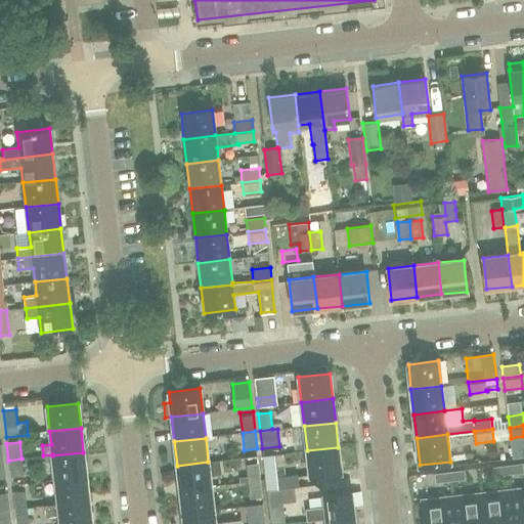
[(338,447),(307,450),(309,476),(341,472),(338,447)]
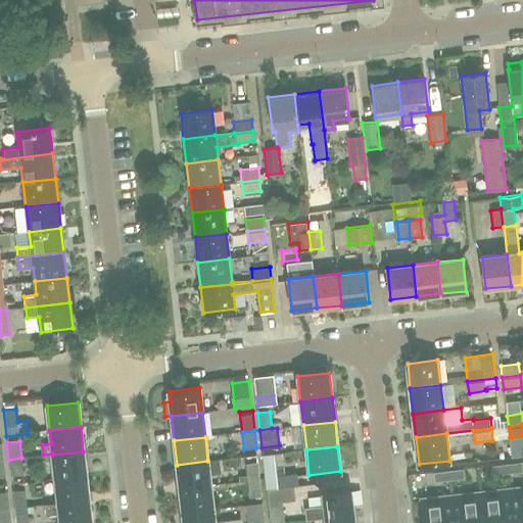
[(55,479),(86,476),(83,452),(52,455),(55,479)]
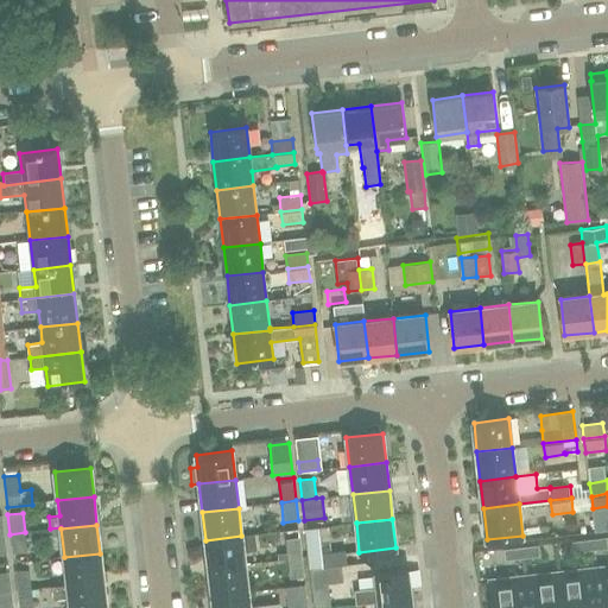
[(309,570),(341,567),(347,565),(344,550),(330,552),(328,526),(317,529),(304,531),(309,570)]
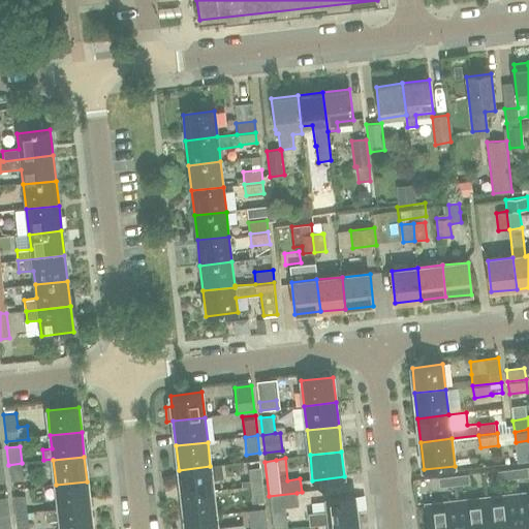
[(22,463),(8,465),(11,481),(24,480),(22,463)]
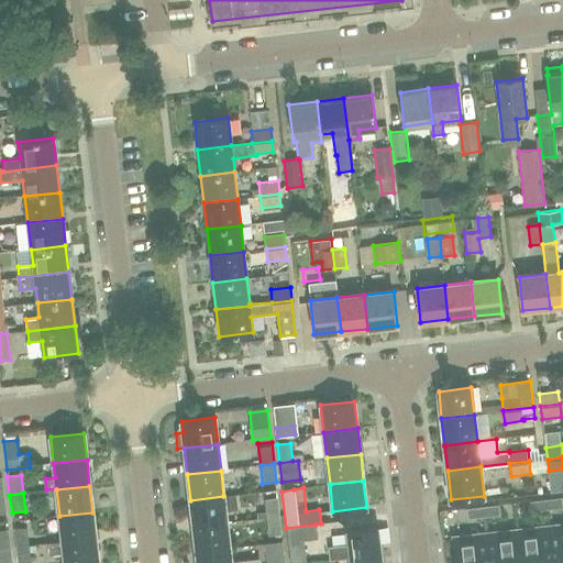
[(194,527),(227,522),(223,496),(190,500),(194,527)]
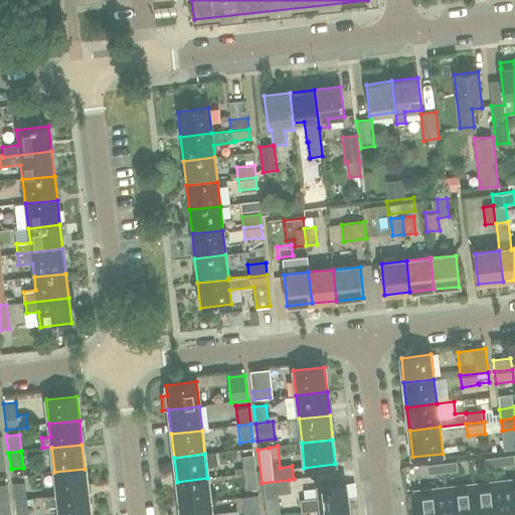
[(514,463),(514,455),(499,456),(500,466),(514,464),(514,463)]
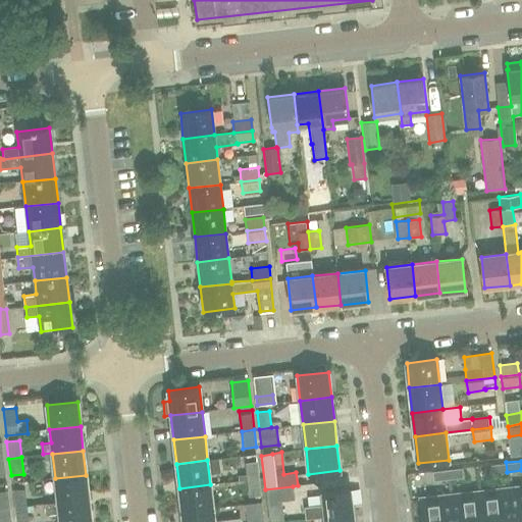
[(247,480),(259,478),(257,462),(245,463),(246,474),(239,475),(240,481),(247,480)]
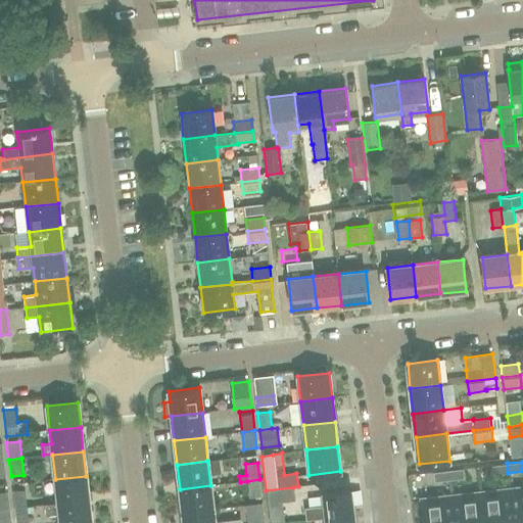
[(493,474),(508,473),(507,463),(492,465),(493,474)]
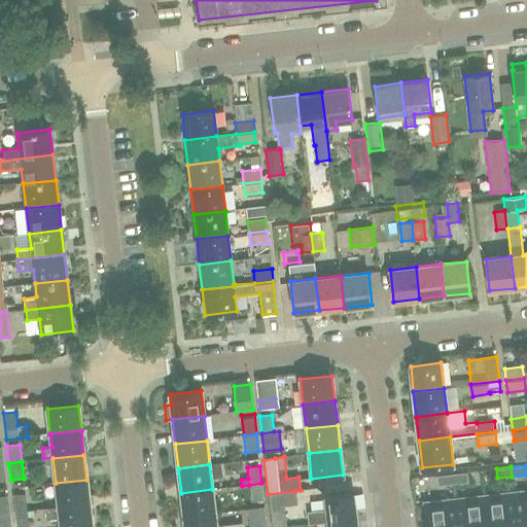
[(452,473),(453,484),(468,482),(467,471),(452,473)]
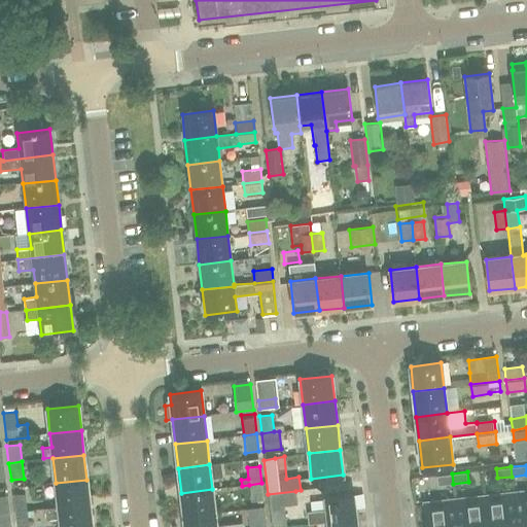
[(438,485),(453,484),(452,473),(437,476),(438,485)]
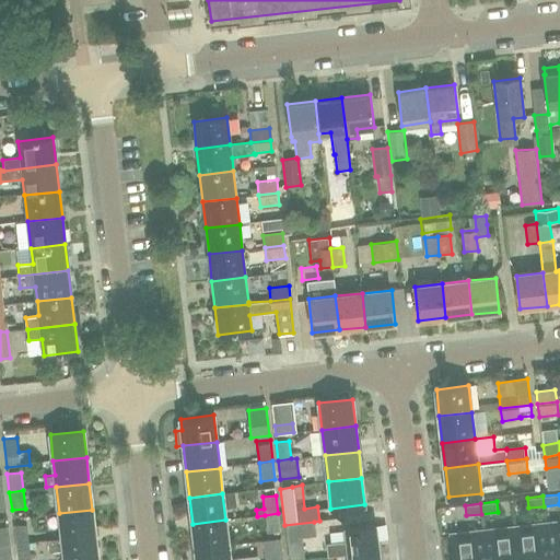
[(48,540),(95,535),(92,510),(59,513),(62,538),(48,540)]
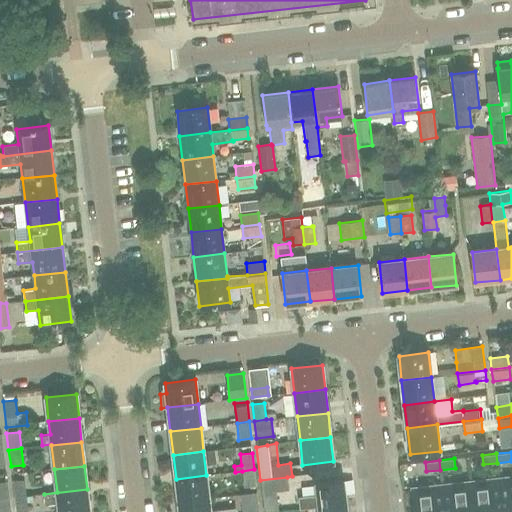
[(254,469),(242,471),(244,487),(256,486),(254,469)]
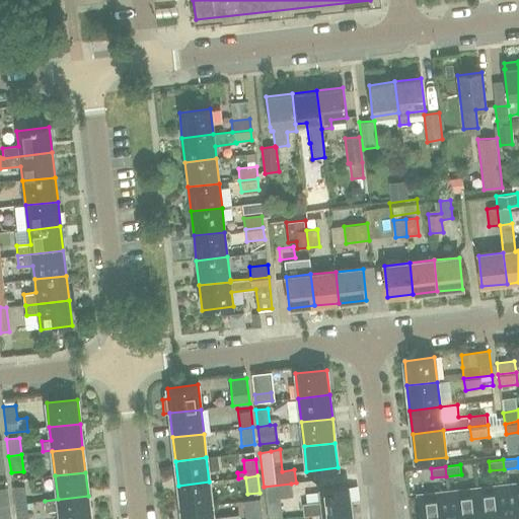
[(181,510),(212,506),(209,482),(178,486),(181,510)]
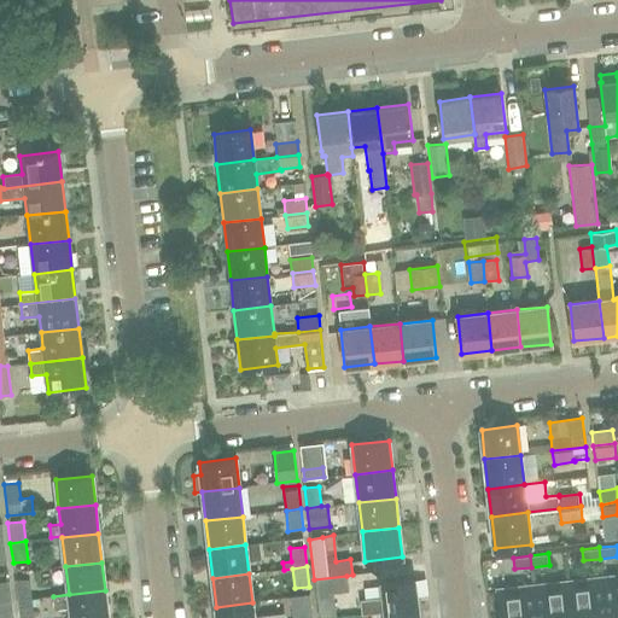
[(617,617),(617,575),(604,577),(607,617),(617,617)]
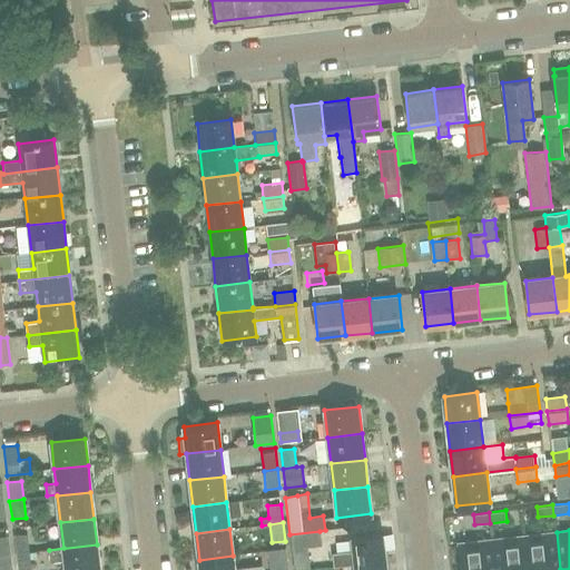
[(320,531),(290,534),(293,569),(300,569),(307,569),(304,546),(321,544),(320,531)]
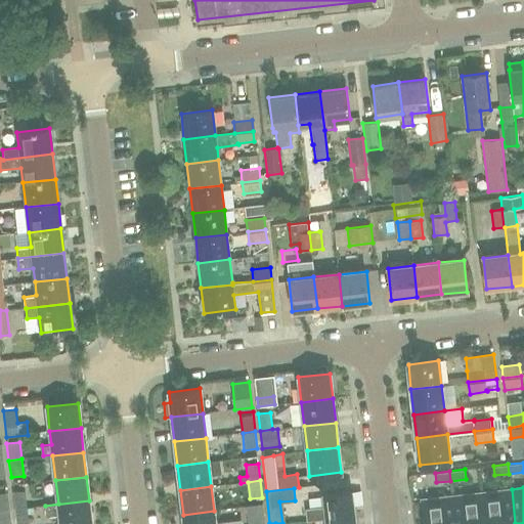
[(515,523),(512,489),(482,493),(485,523),(515,523)]
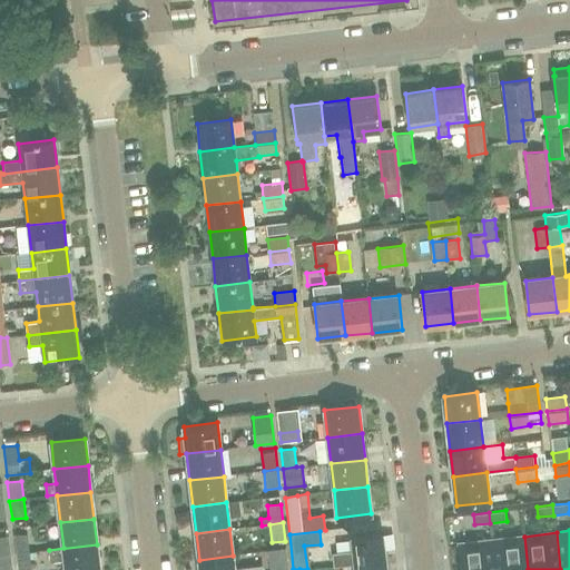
[(16,554),(29,552),(27,533),(13,536),(16,554)]
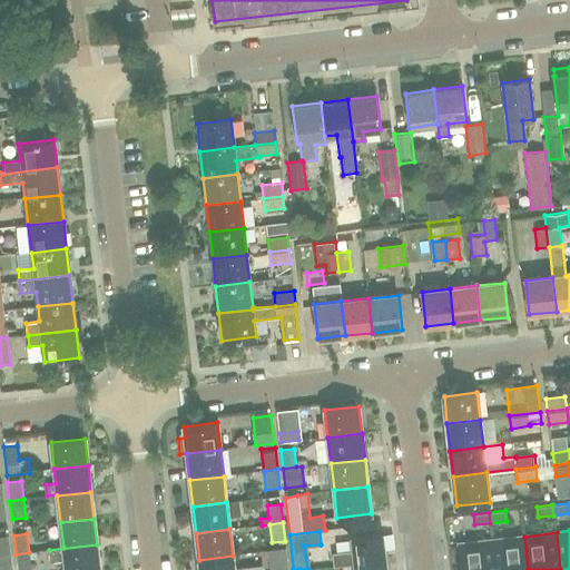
[(353,566),(385,561),(383,534),(350,539),(351,549),(332,551),(334,568),(352,566),(353,566)]
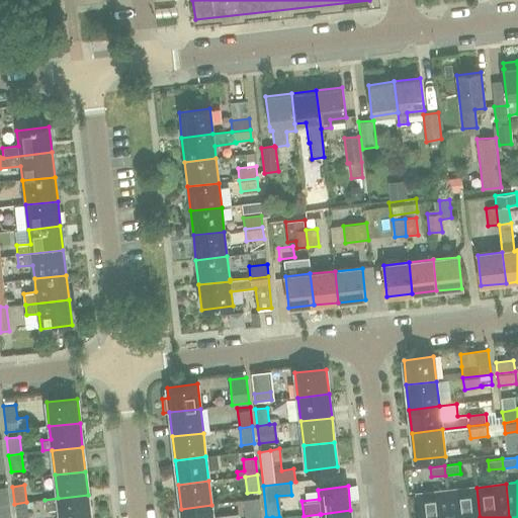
[(0,505),(10,504),(8,487),(0,488),(0,505)]
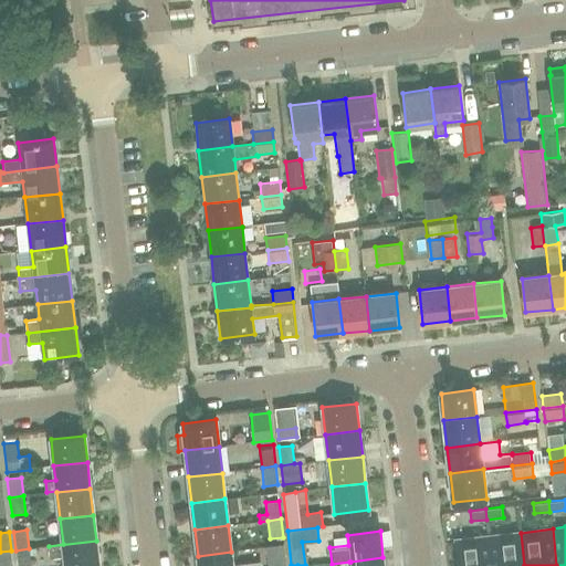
[(489,536),(492,565),(524,565),(521,533),(489,536)]
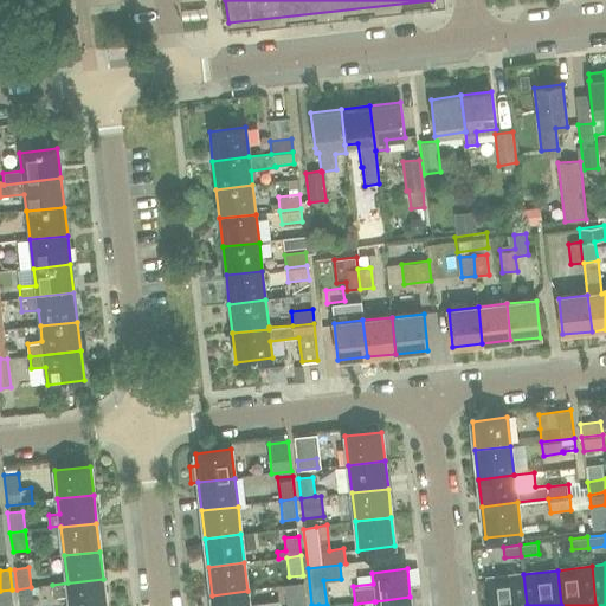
[(527,605),(523,574),(488,578),(491,605),(527,605)]
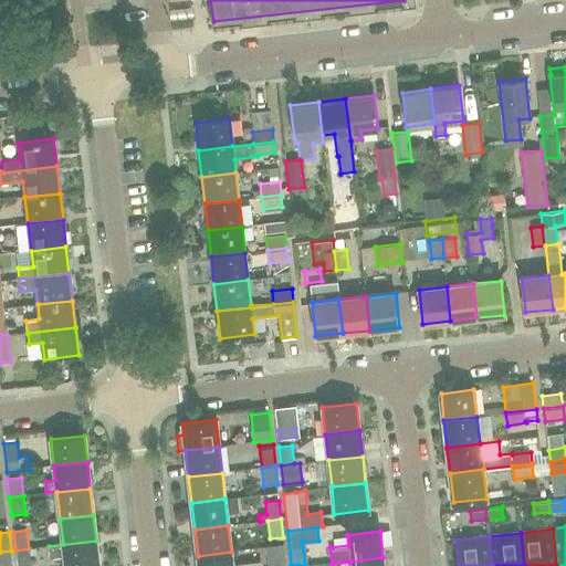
[(64,565),(98,565),(96,541),(49,546),(50,557),(64,556),(64,565)]
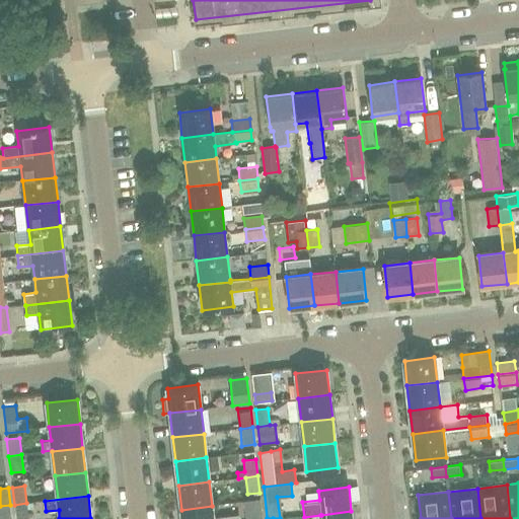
[(261,518),(258,499),(243,501),(245,518),(261,518)]
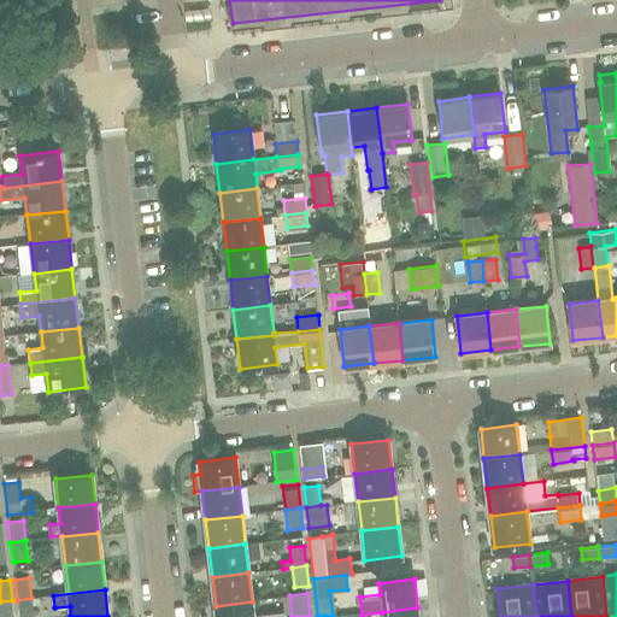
[(33,616),(31,598),(17,600),(18,616),(33,616)]
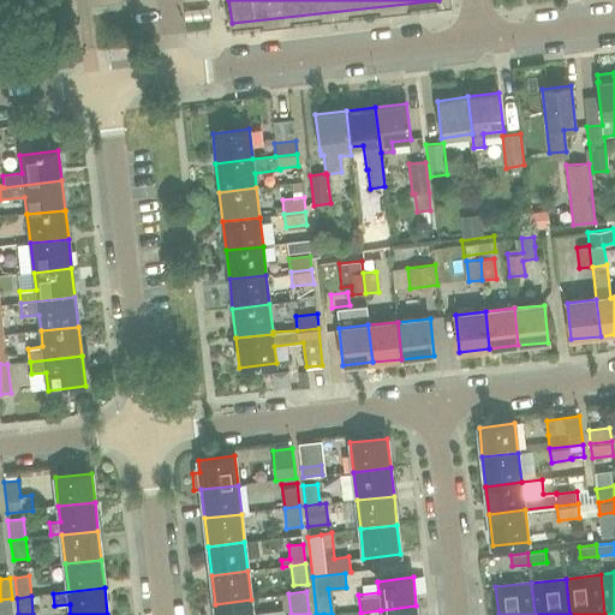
[(0,614),(13,614),(12,598),(0,599),(0,614)]
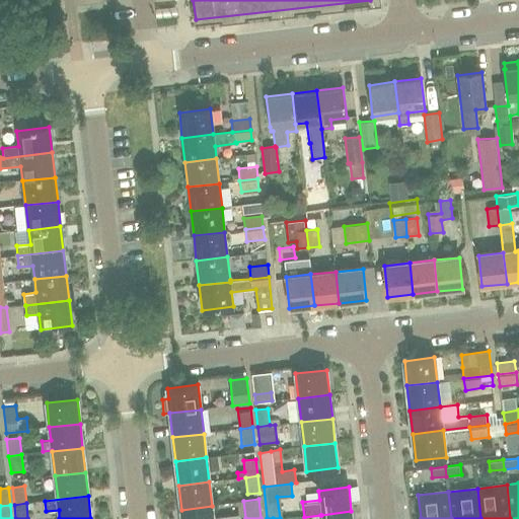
[(213,518),(212,506),(181,510),(181,518),(239,518),(239,515),(213,518)]
